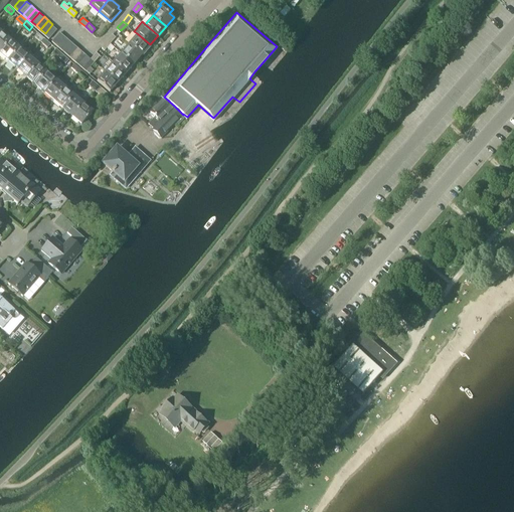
[(52,24),(45,33),(49,37),(57,28),(52,24)]
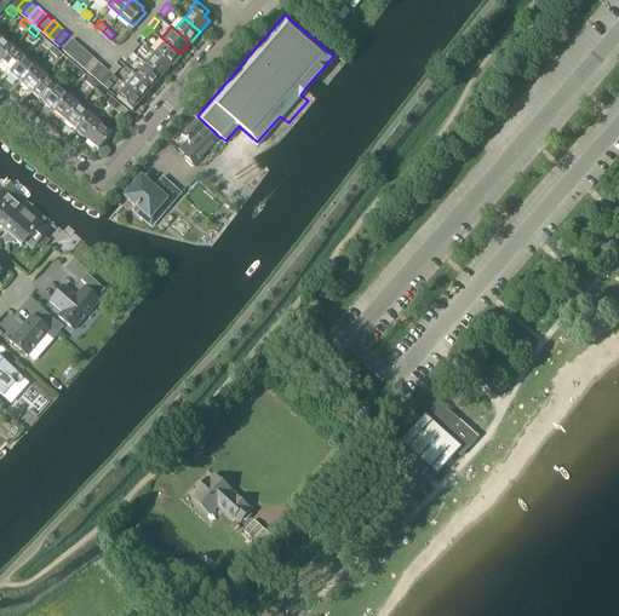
[(0,61),(13,46),(3,36),(0,39),(0,61)]
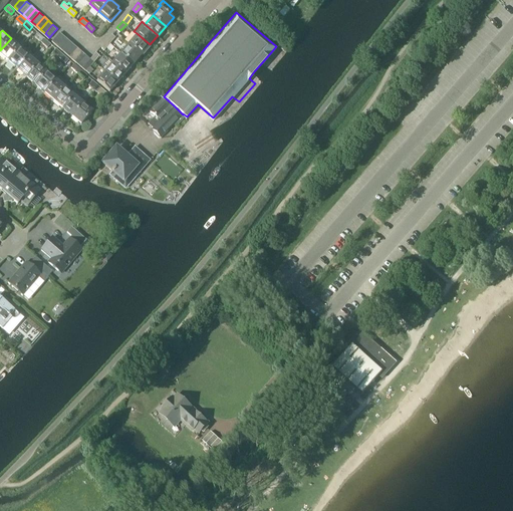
[(56,43),(64,34),(60,30),(52,39),(56,43)]
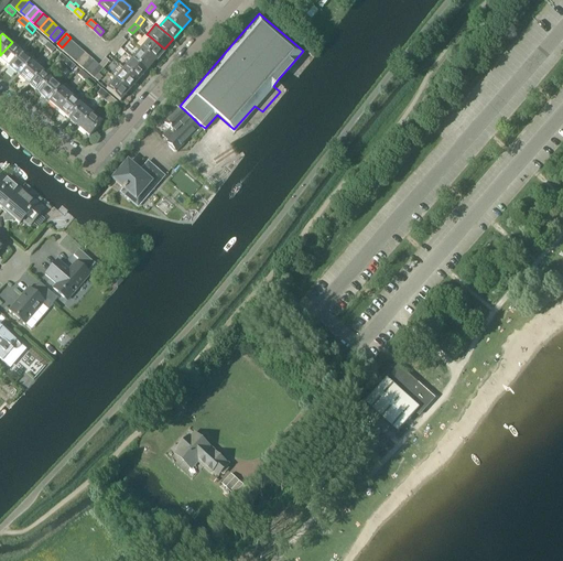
[(45,44),(49,40),(42,34),(39,38),(45,44)]
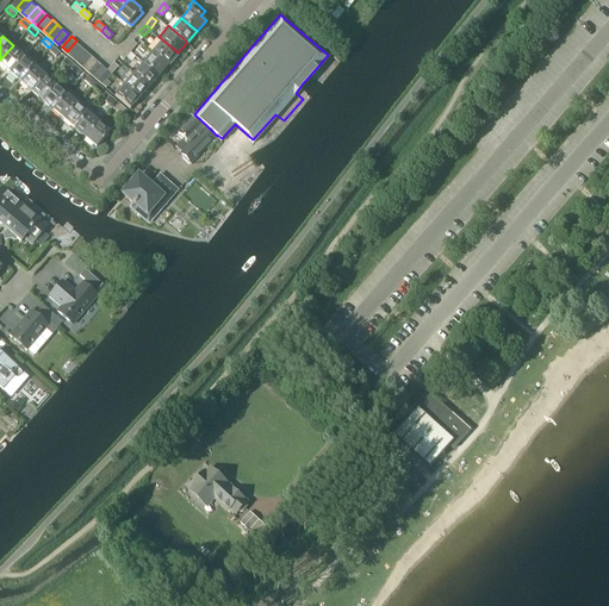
[(132,38),(126,45),(131,50),(137,42),(132,38)]
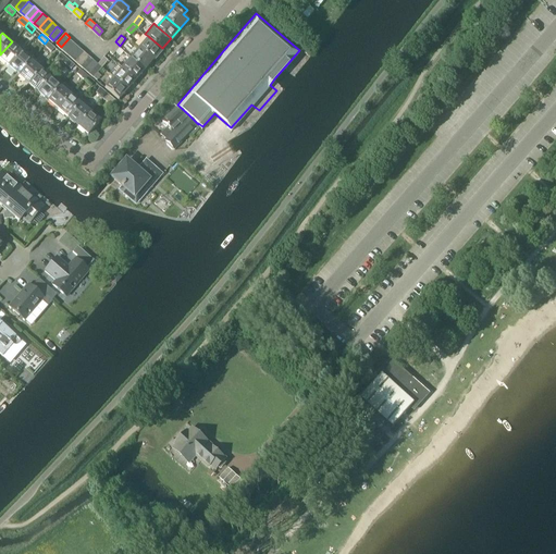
[(162,48),(148,36),(139,46),(153,58),(162,48)]
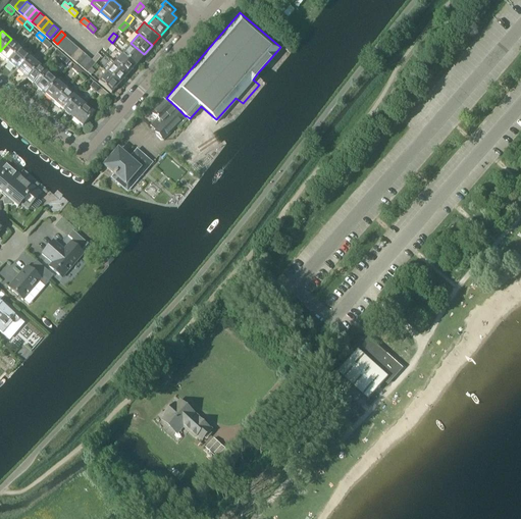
[(65,35),(57,44),(62,48),(70,39),(65,35)]
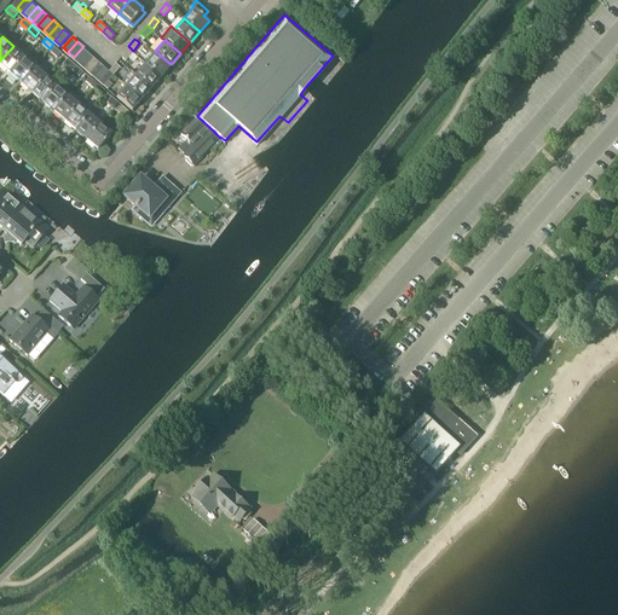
[(62,51),(53,44),(50,48),(58,56),(62,51)]
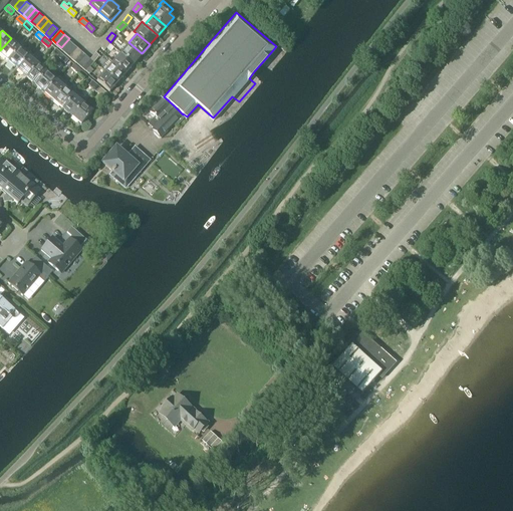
[(20,46),(11,38),(0,50),(0,51),(9,59),(20,46)]
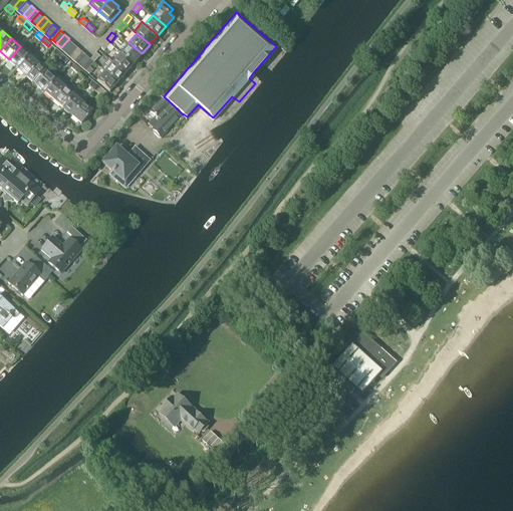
[(73,42),(69,38),(61,47),(65,51),(73,42)]
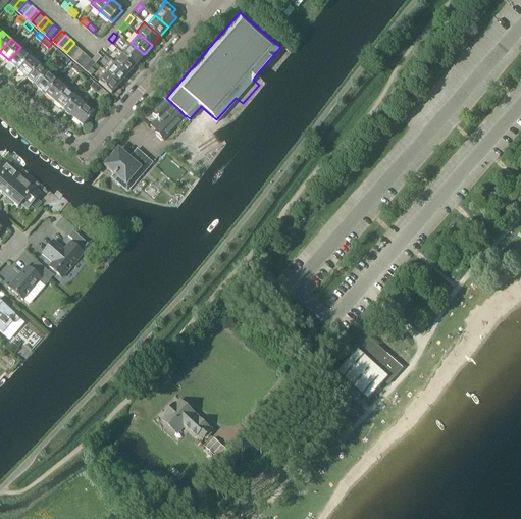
[(112,43),(108,39),(102,46),(106,49),(112,43)]
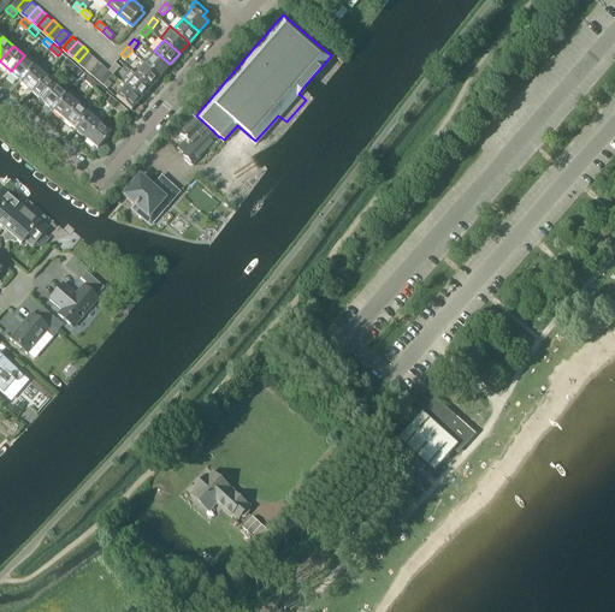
[(93,55),(88,51),(78,61),(83,65),(93,55)]
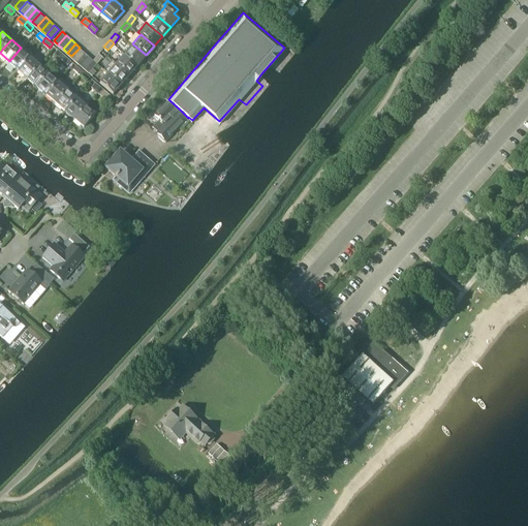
[(132,43),(124,53),(137,64),(146,55),(132,43)]
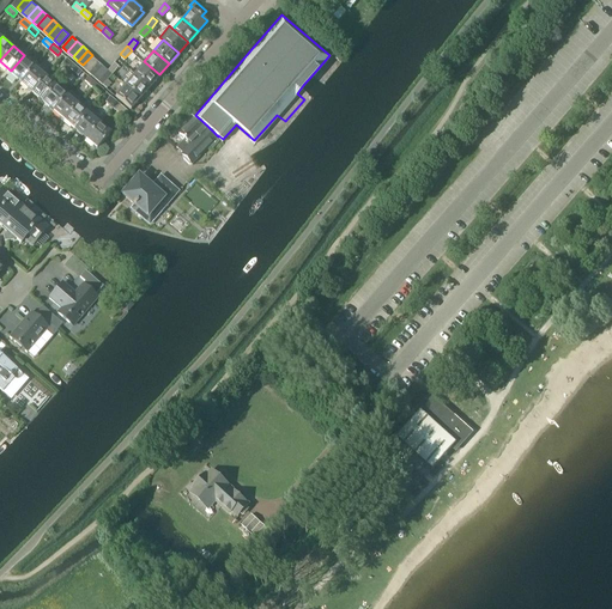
[(24,55),(11,71),(22,80),(35,65),(24,55)]
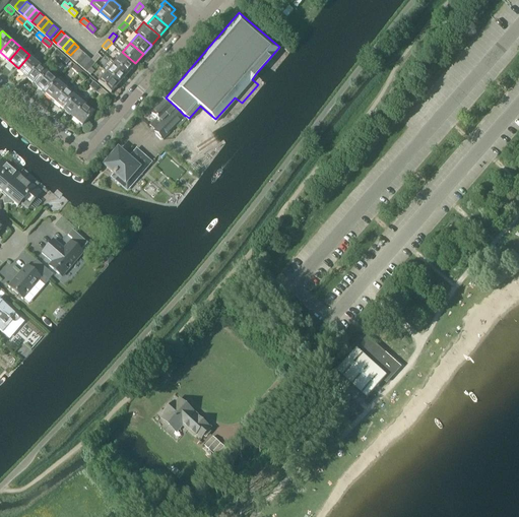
[(78,47),(70,55),(75,59),(83,50),(78,47)]
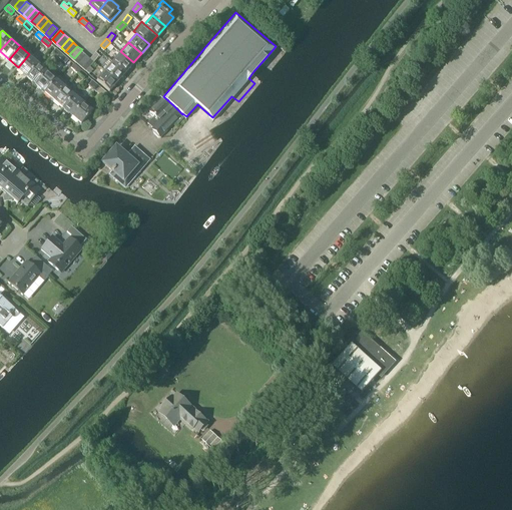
[(59,56),(63,52),(56,47),(53,50),(59,56)]
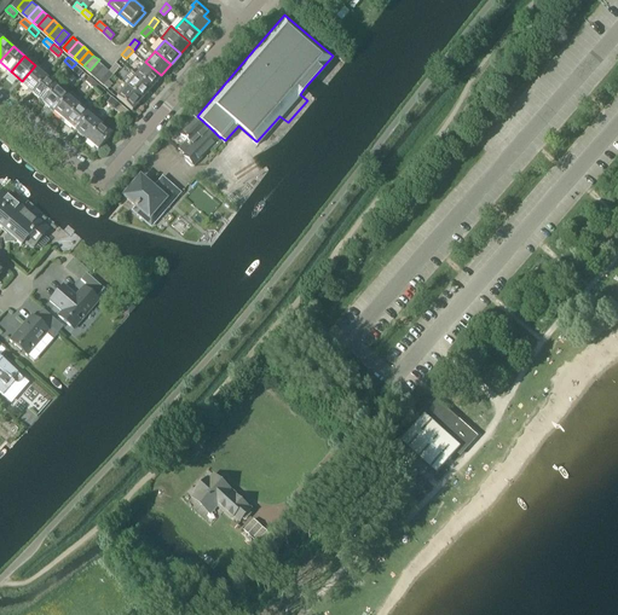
[(99,59),(90,70),(94,75),(104,64),(99,59)]
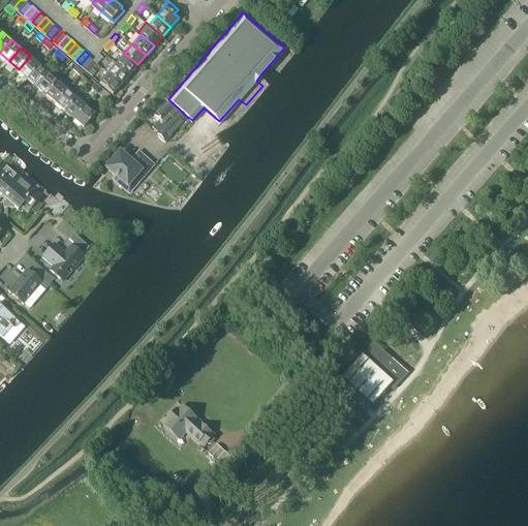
[(99,52),(93,58),(97,62),(102,56),(99,52)]
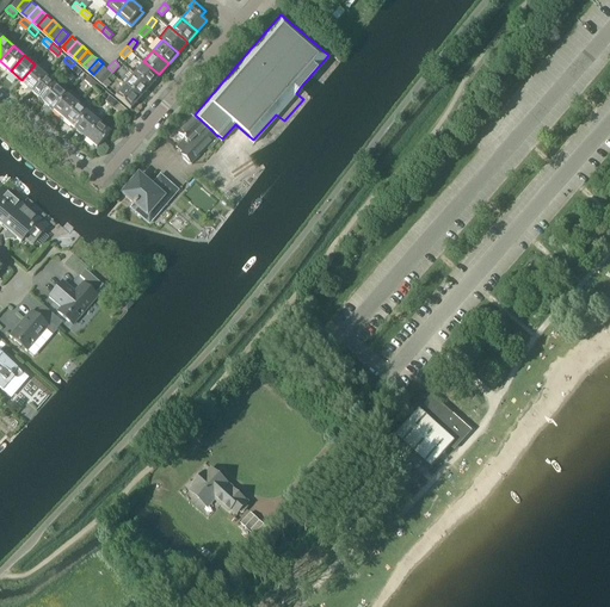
[(159,74),(143,61),(135,72),(151,85),(159,74)]
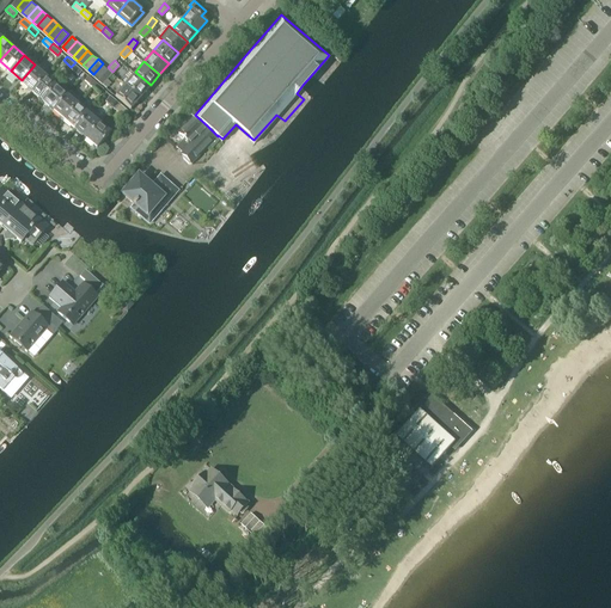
[(75,62),(71,67),(78,73),(83,69),(75,62)]
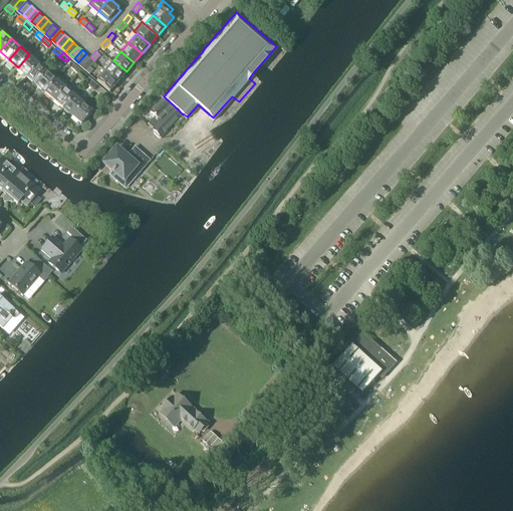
[(86,53),(78,62),(82,66),(90,57),(86,53)]
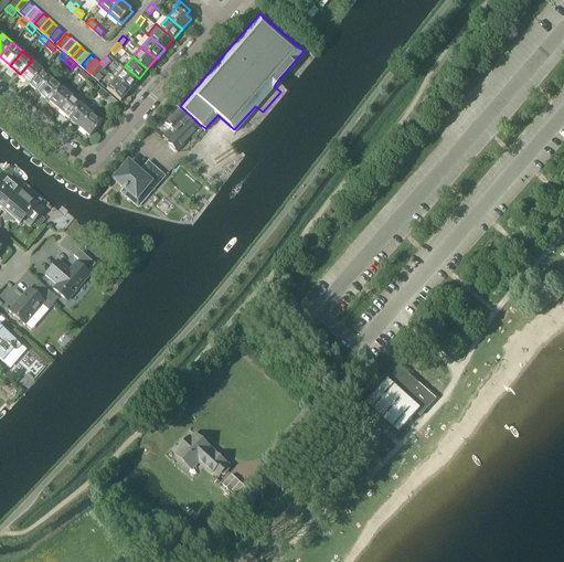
[(42,69),(32,60),(20,74),(30,82),(42,69)]
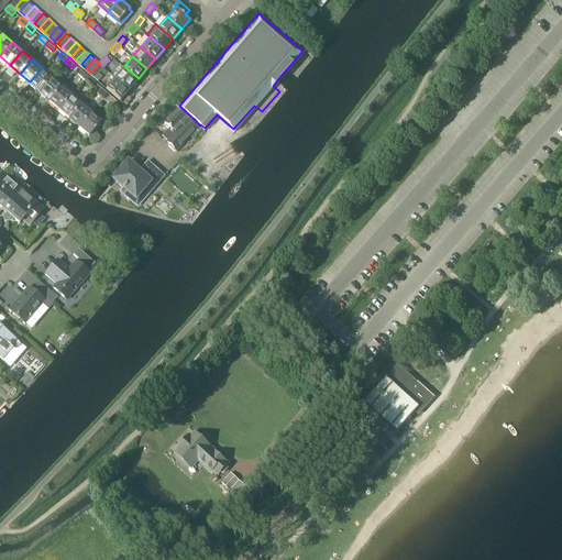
[(99,62),(99,63),(90,73),(95,76),(103,66),(99,62)]
